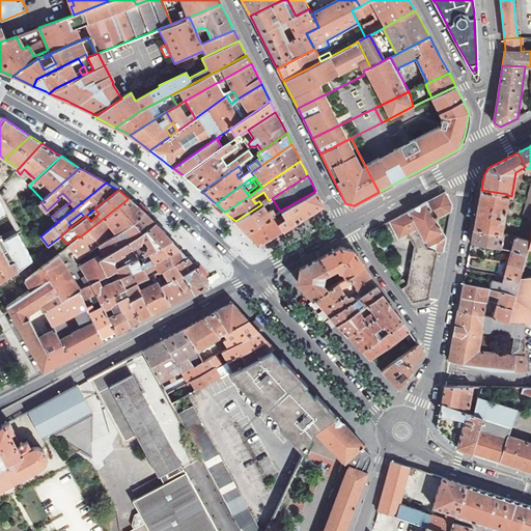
[(477,211),(474,228),(500,233),(507,195),(507,194),(481,190),(477,211)]
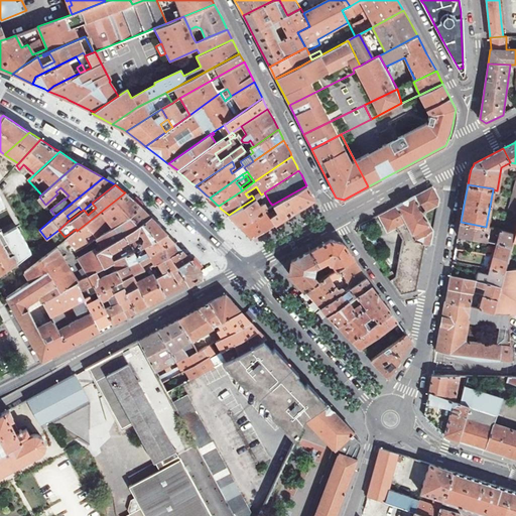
[(269,217),(273,224),(278,221),(290,214),(313,200),(306,185),(272,205),(274,209),(272,210),(273,212),(268,215),(269,217)]
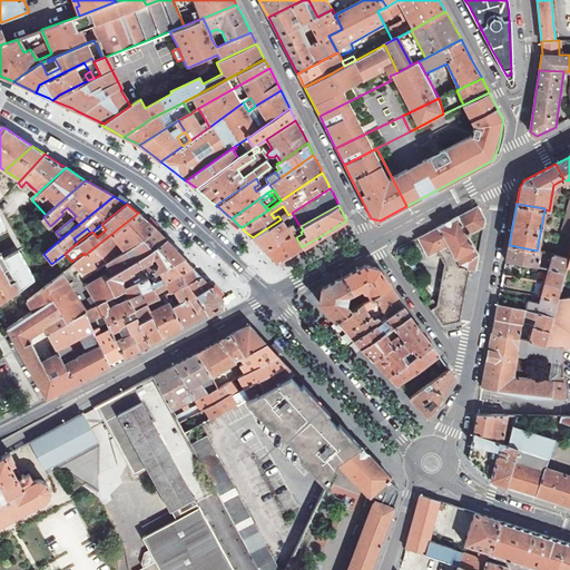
[(444,263),(436,305),(433,300),(426,303),(442,324),(460,322),(470,269),(475,271),(479,255),(468,235),(483,226),(485,219),(478,205),(442,224),(418,237),(428,256),(438,251),(444,263)]
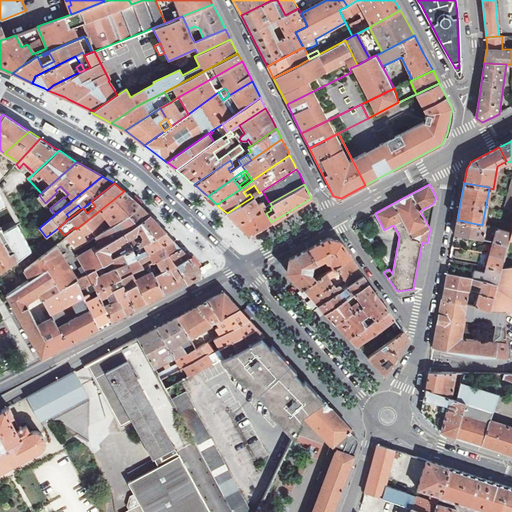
[(76,249),(96,237),(109,228),(140,206),(135,201),(127,194),(124,191),(76,229),(66,237),(76,249)]
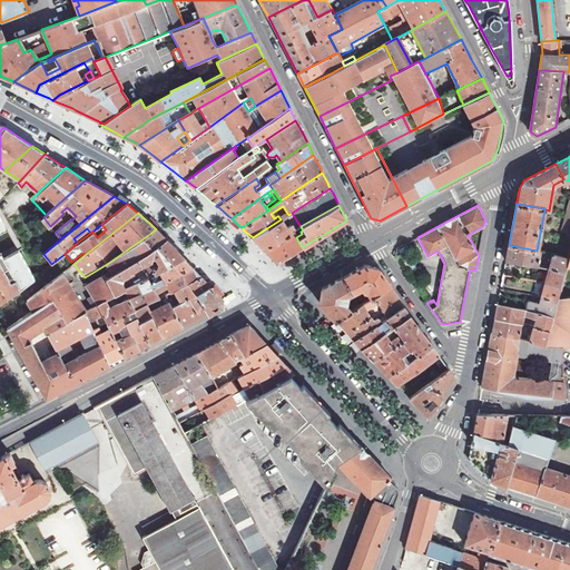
[(293,231),(301,226),(298,224),(294,226),(290,226),(285,227),(283,223),(294,216),(292,213),(288,215),(281,219),(253,237),(256,241),(263,248),(293,231)]
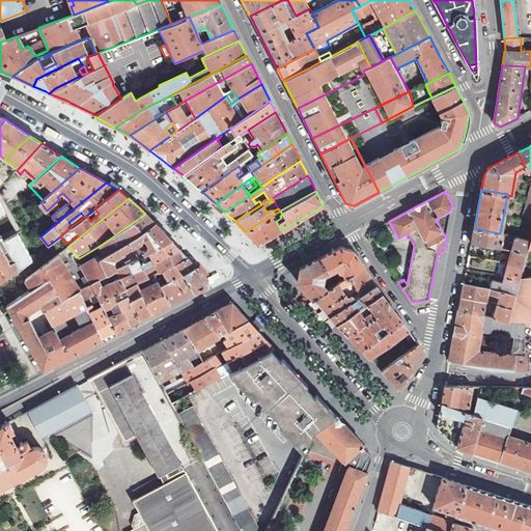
[(0,283),(10,276),(32,258),(26,248),(18,233),(3,241),(0,235),(0,234),(0,213),(4,211),(0,202),(0,283)]
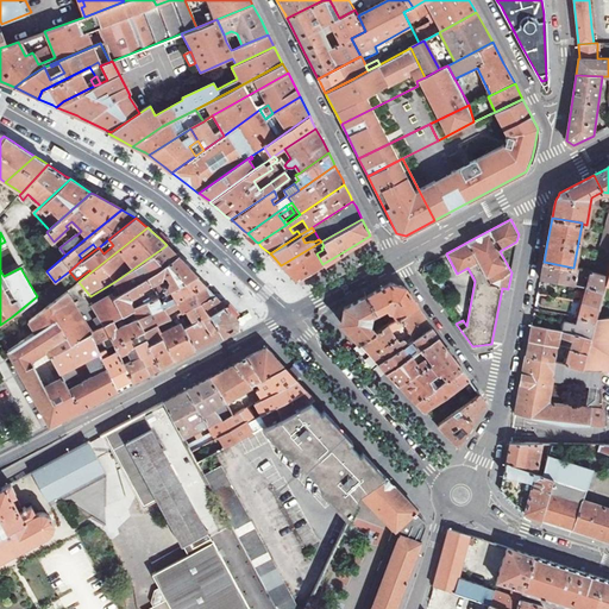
[(114,282),(119,290),(121,295),(177,257),(175,253),(169,248),(167,245),(130,271),(114,282)]
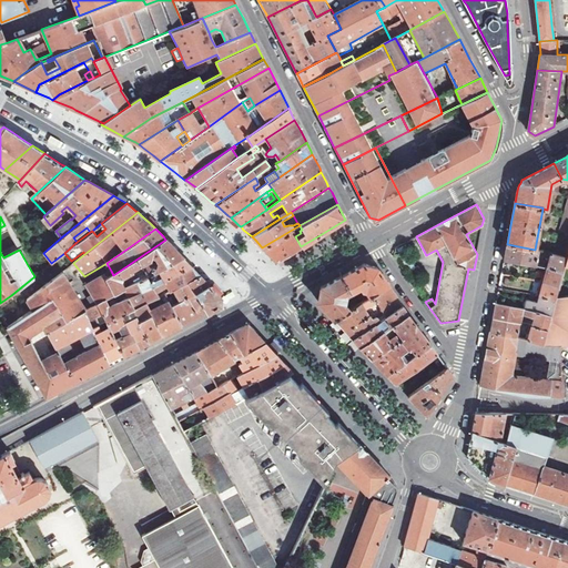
[(296,239),(295,236),(294,234),(292,230),(262,247),(264,250),(267,253),(269,254),(296,239)]
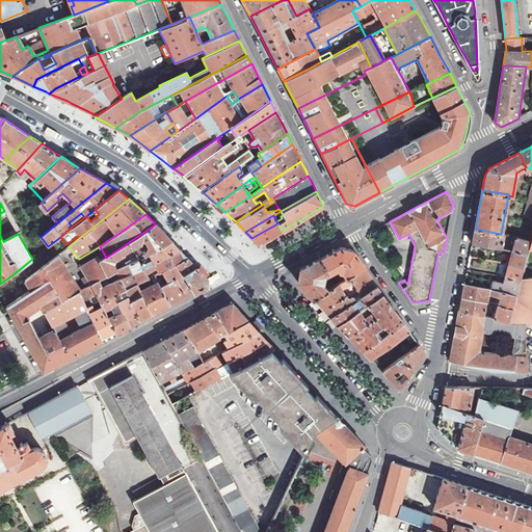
[(282,231),(277,223),(251,238),(259,245),(261,243),(282,231)]
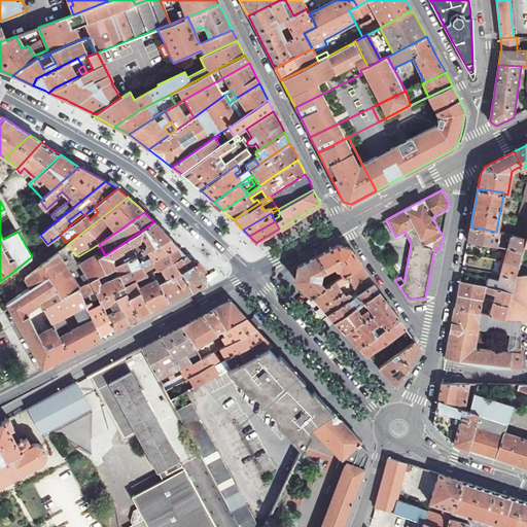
[(106,273),(109,272),(115,268),(111,261),(113,257),(124,252),(123,251),(129,247),(129,245),(133,246),(139,242),(140,238),(145,239),(147,244),(146,248),(143,246),(136,250),(134,254),(136,257),(170,239),(166,235),(162,231),(153,222),(105,255),(99,258),(106,273)]
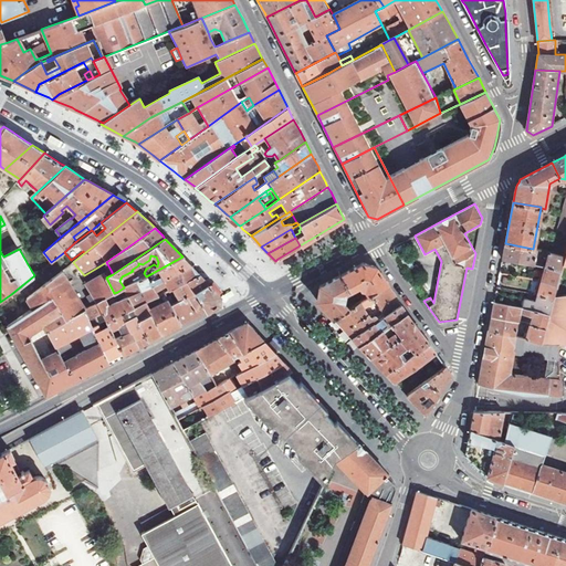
[(503,255),(502,258),(533,264),(536,249),(533,249),(505,243),(503,255)]
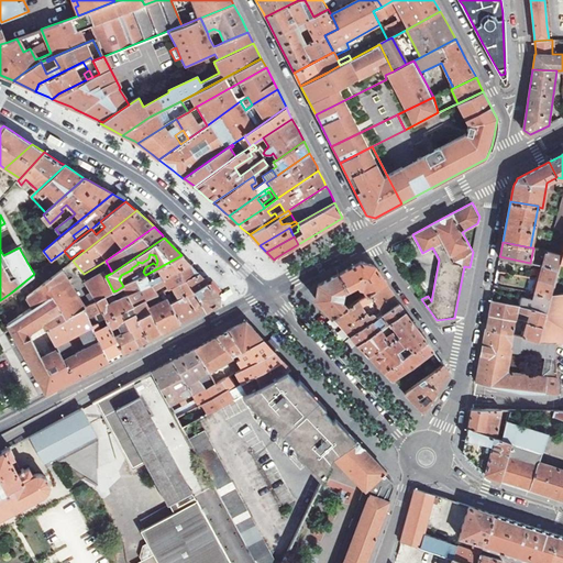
[(542,265),(558,268),(560,263),(562,254),(545,251),(542,265)]
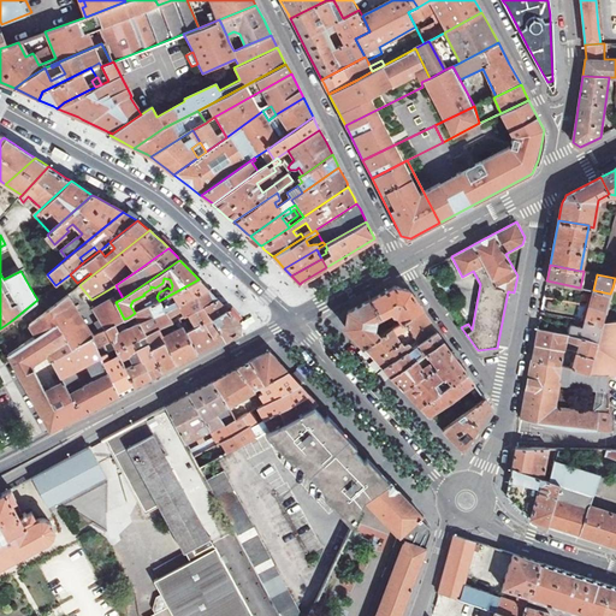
[(137,323),(207,289),(205,286),(201,282),(199,279),(159,301),(135,313),(128,318),(131,326),(137,323)]
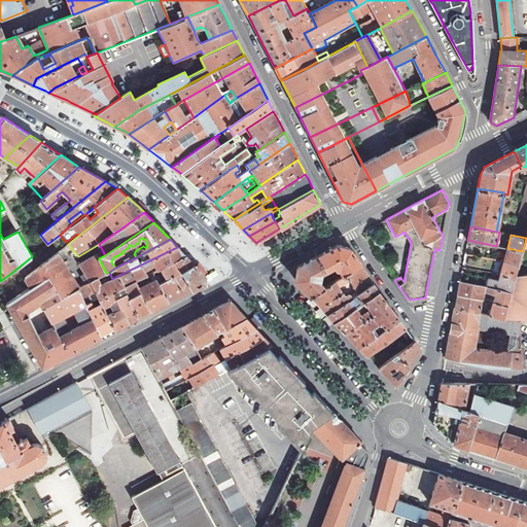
[(343,276),(360,265),(356,258),(350,248),(344,247),(337,246),(317,256),(326,270),(334,266),(335,267),(340,269),(343,276)]
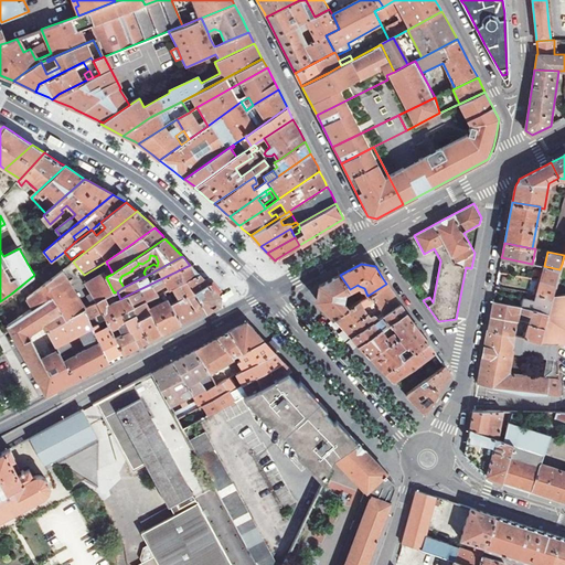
[(173,287),(199,275),(198,273),(192,267),(190,265),(126,296),(131,307),(132,307),(146,299),(173,287)]
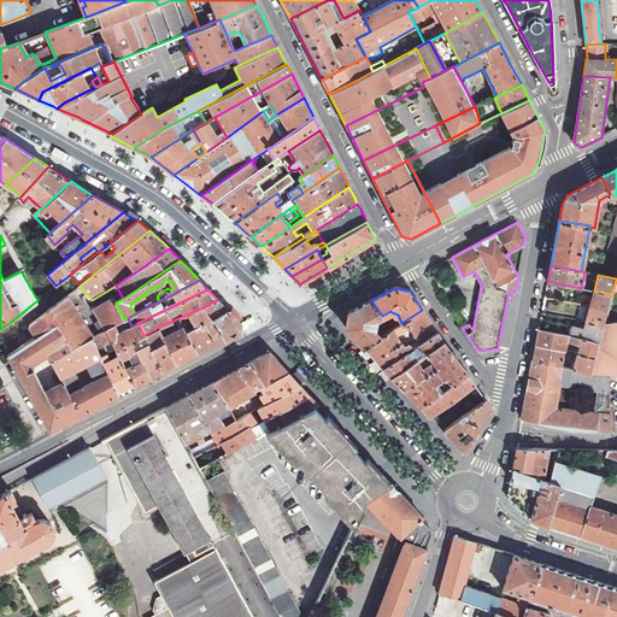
[(591,306),(607,311),(611,294),(594,291),(591,306)]
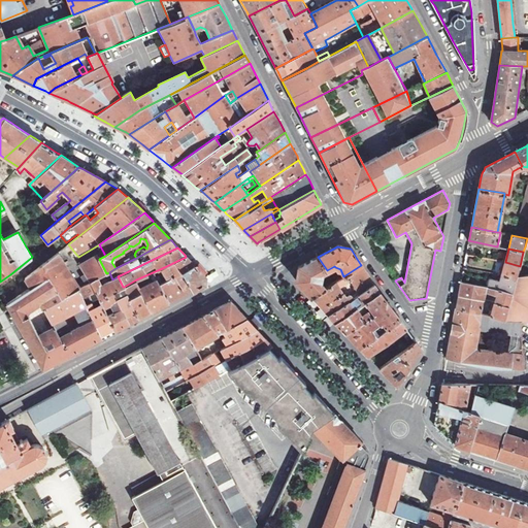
[(78,265),(90,282),(98,278),(106,273),(99,259),(105,256),(103,252),(78,265)]
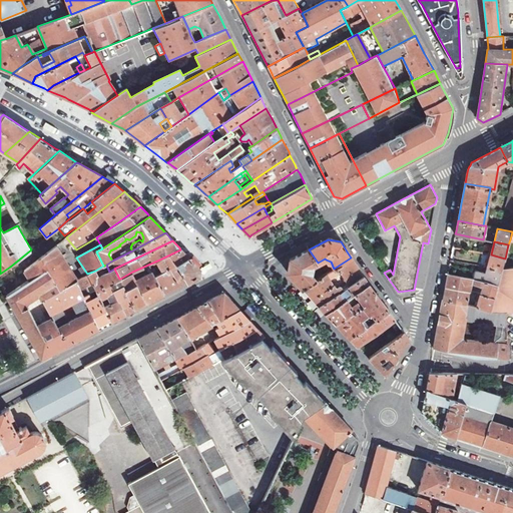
[(10,267),(0,274),(0,283),(6,295),(48,269),(60,289),(76,281),(77,280),(56,245),(16,278),(10,267)]
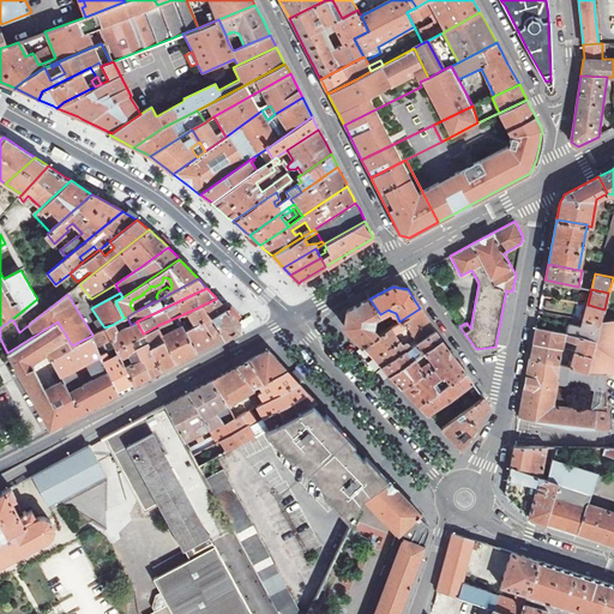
[(210,317),(226,309),(222,304),(218,301),(216,299),(188,312),(193,325),(202,320),(210,317)]
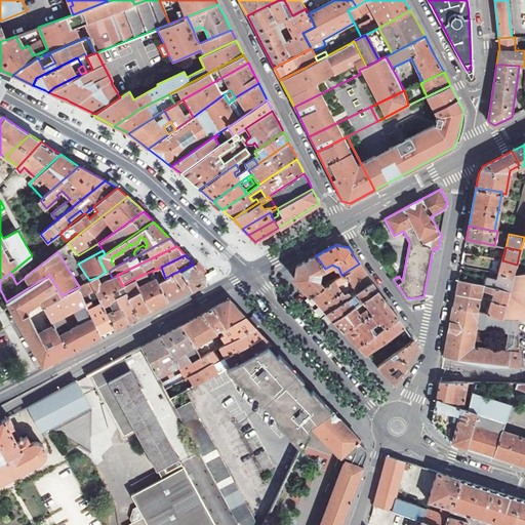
[(321,271),(325,269),(316,255),(296,266),(295,273),(294,279),(305,290),(310,295),(323,286),(318,279),(320,277),(321,271)]
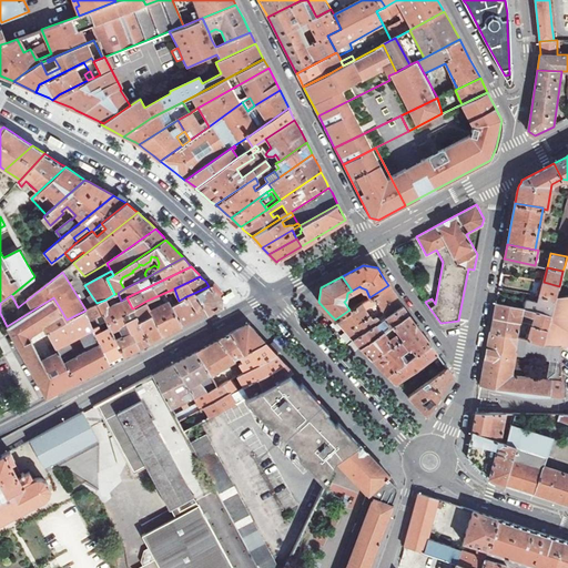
[(539,296),(555,301),(556,296),(559,286),(544,282),(539,296)]
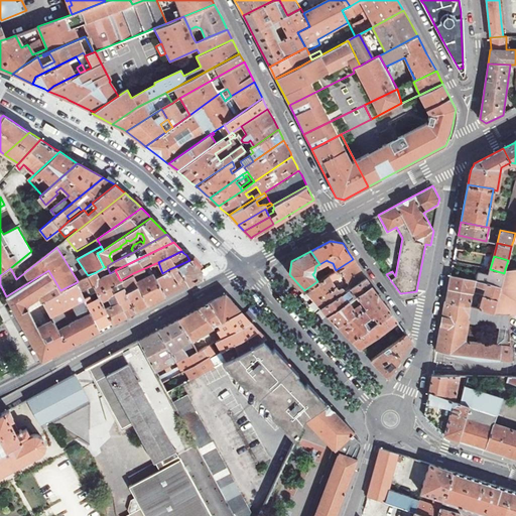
[(317,304),(320,307),(341,294),(349,288),(365,277),(363,274),(353,259),(336,270),(317,281),(304,290),(308,294),(317,304)]
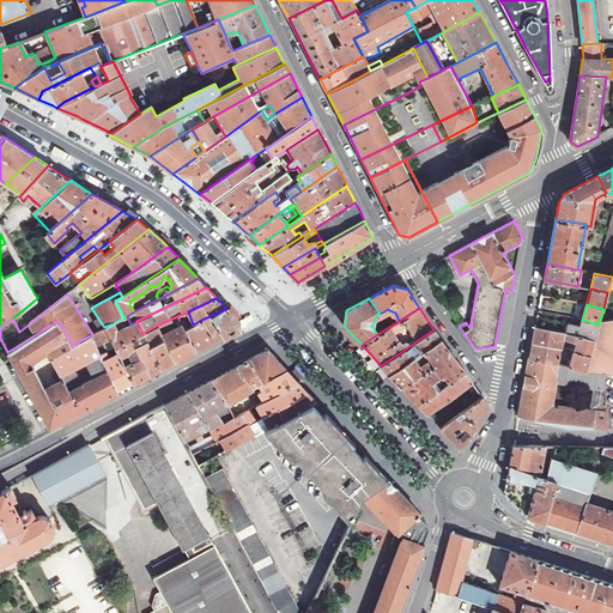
[(210,316),(223,337),(226,334),(236,329),(236,326),(237,321),(225,309),(210,316)]
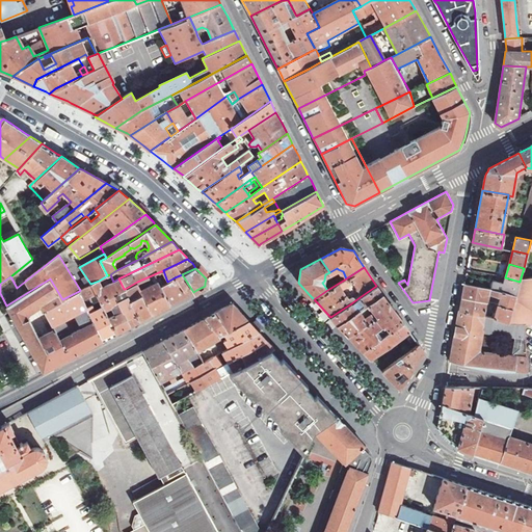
[(175,277),(186,296),(188,294),(193,292),(182,274),(175,277)]
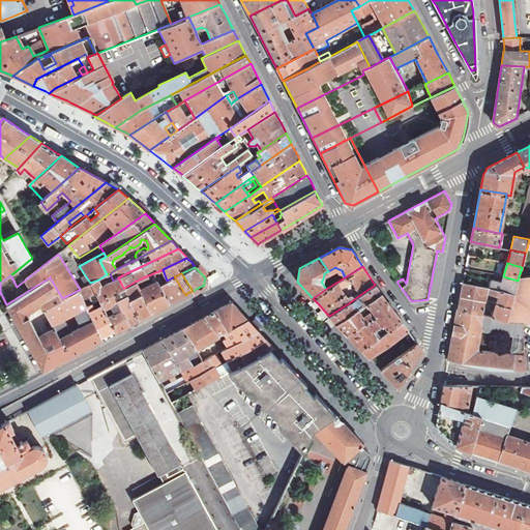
[(464,274),(463,283),(480,287),(482,277),(464,274)]
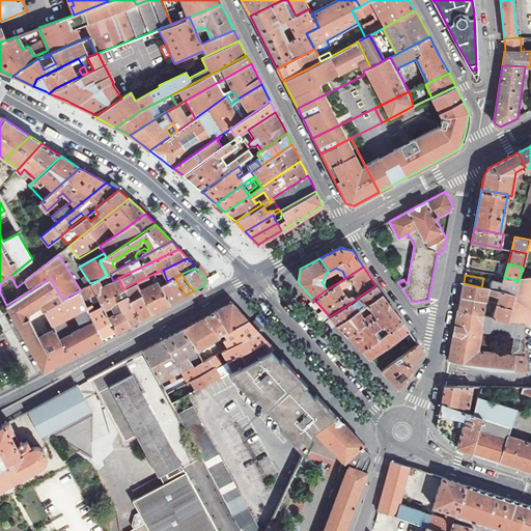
[(508,322),(523,322),(530,320),(530,276),(520,277),(519,281),(515,295),(511,307),(508,322)]
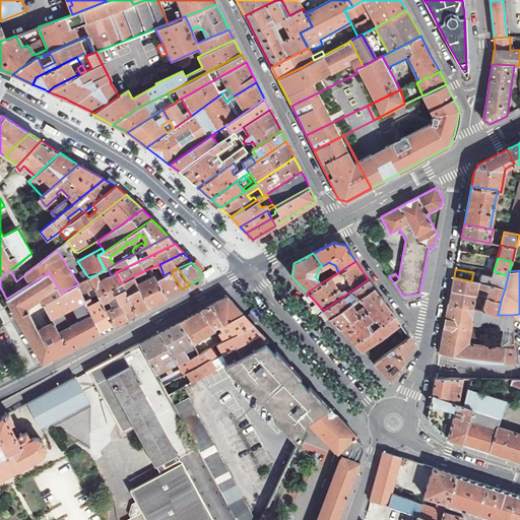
[(157,278),(166,298),(174,294),(182,289),(171,271),(164,275),(157,278)]
